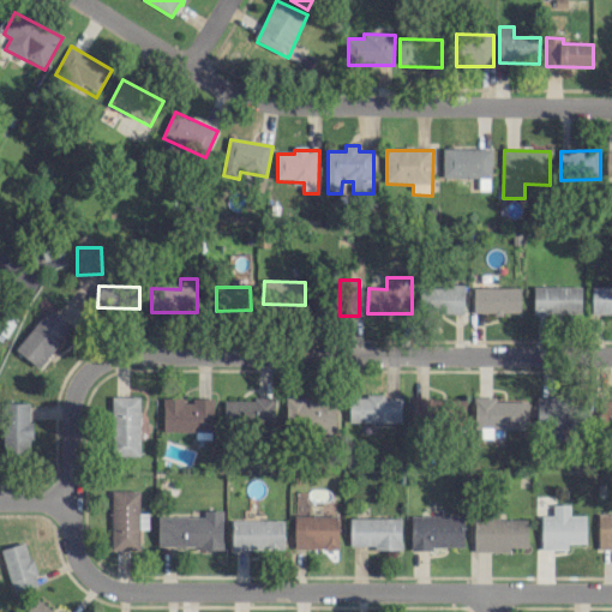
[(466,315),(466,288),(421,287),(421,313),(466,315)]
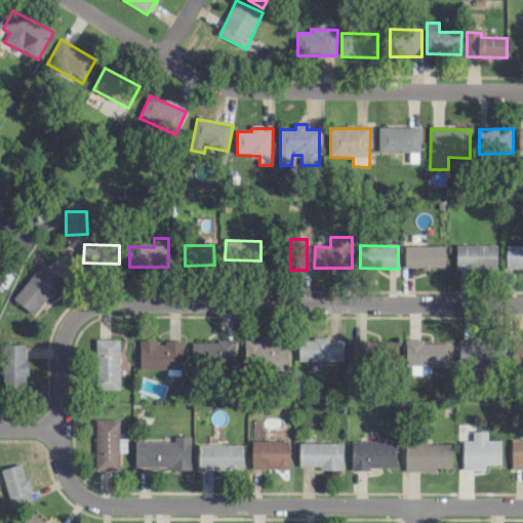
[(497,246),(457,245),(456,269),(497,269),(497,246)]
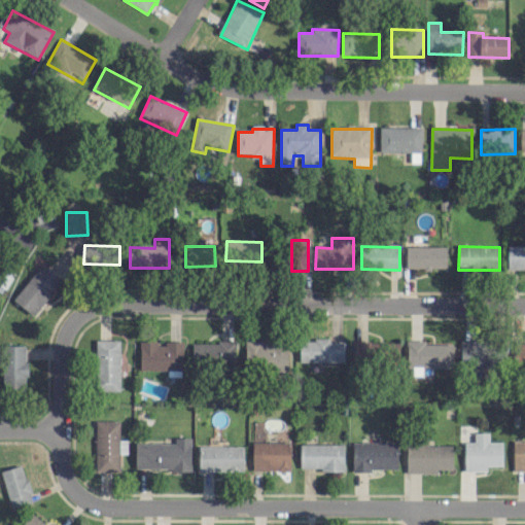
[(448,269),(448,247),(408,248),(408,271),(448,269)]
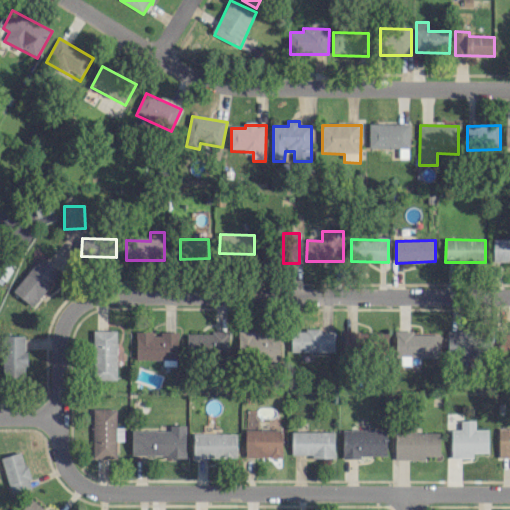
[(509,240),(494,240),(495,261),(509,261),(509,240)]
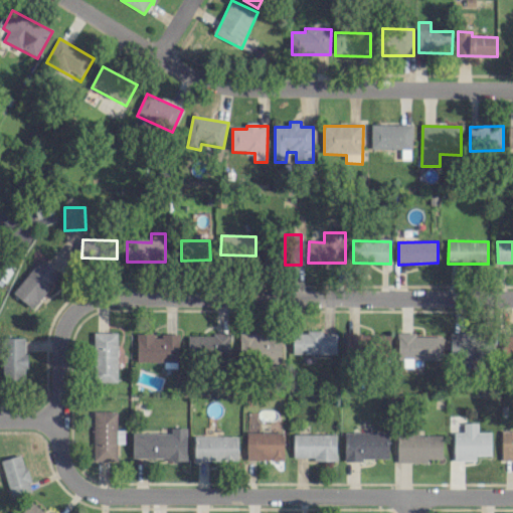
[(15,297),(37,310),(61,272),(38,258),(15,297)]
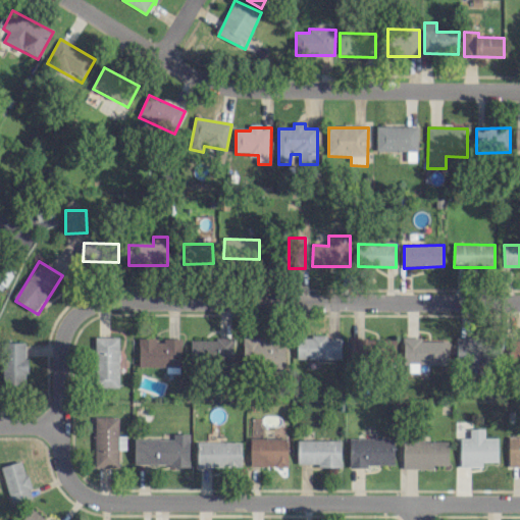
[(119,388),(120,339),(98,338),(97,388),(119,388)]
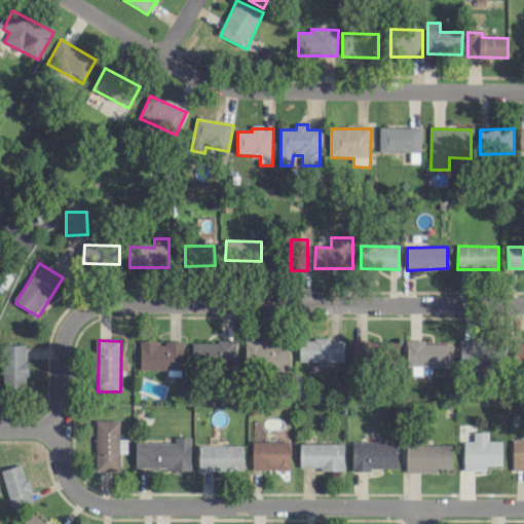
[(300,363),(344,364),(345,341),(300,340),(300,363)]
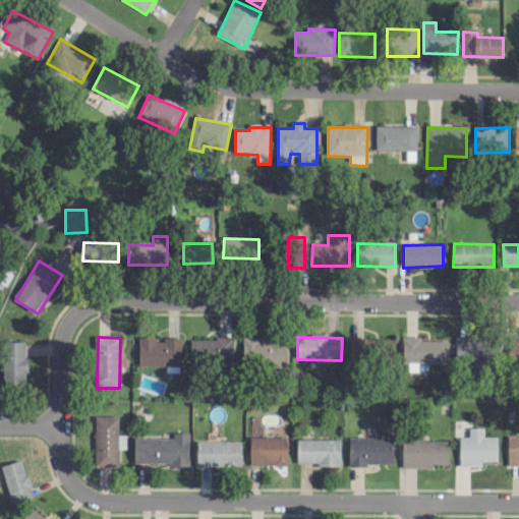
[(182,340),(157,340),(157,338),(139,338),(139,367),(181,368),(182,340)]
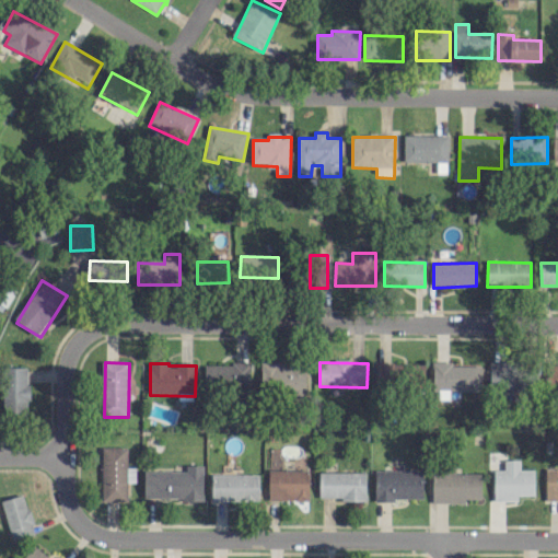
[(483,393),(481,367),(454,367),(454,363),(433,363),(434,393),(483,393)]
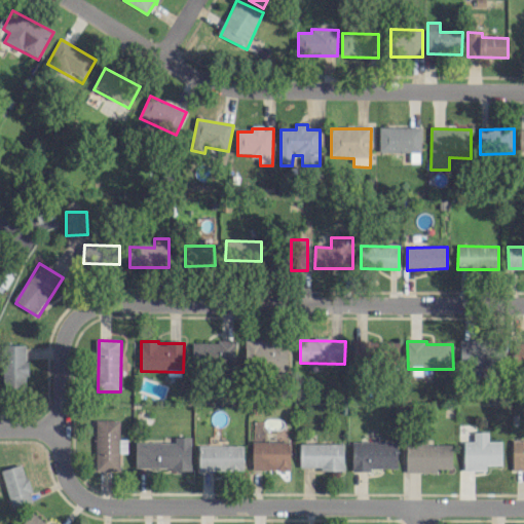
[(289,343),(247,342),(246,369),(288,370),(289,343)]
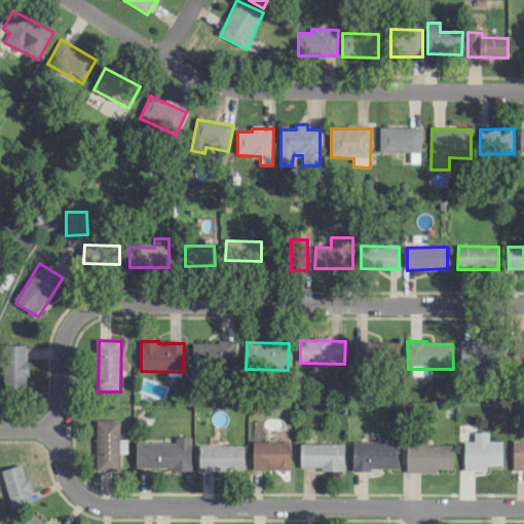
[(352,366),(380,367),(380,362),(400,363),(400,343),(382,343),(382,342),(353,342),(352,366)]
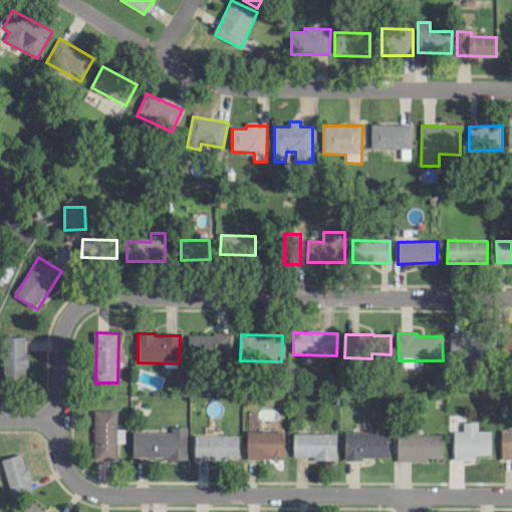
[(483,334),(450,334),(450,359),(482,359),(483,334)]
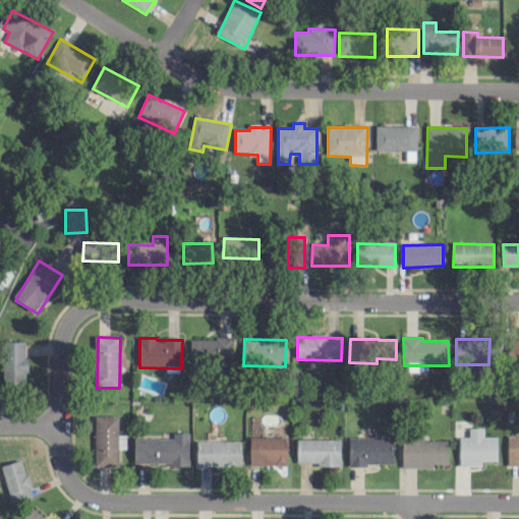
[(191,340),(191,362),(234,363),(234,340),(191,340)]
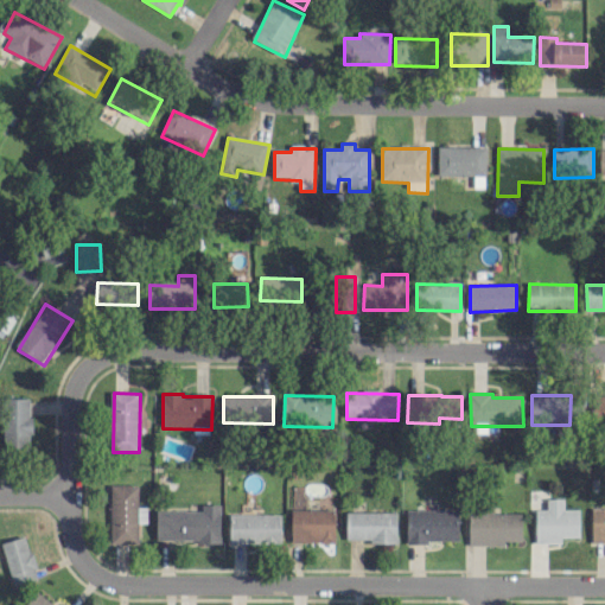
[(5,452),(32,451),(31,400),(4,400),(5,452)]
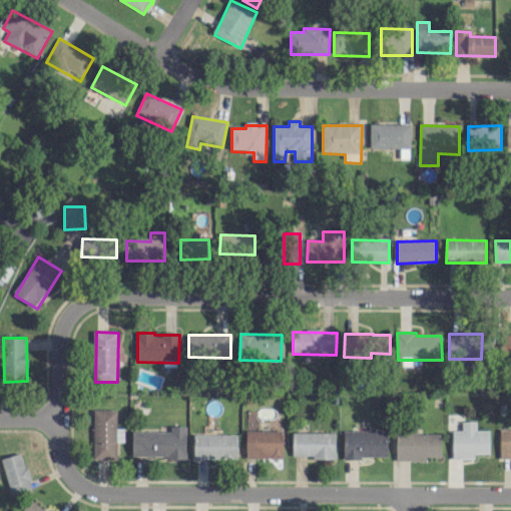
[(118,429),(117,411),(94,411),(95,461),(117,460),(117,443),(125,442),(124,429),(118,429)]
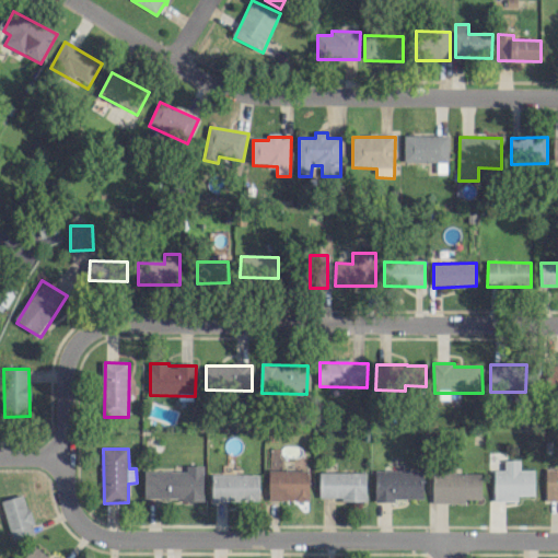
[(535,471),(521,471),(521,461),(506,462),(506,472),(495,472),(495,502),(519,502),(519,497),(535,497),(535,471)]
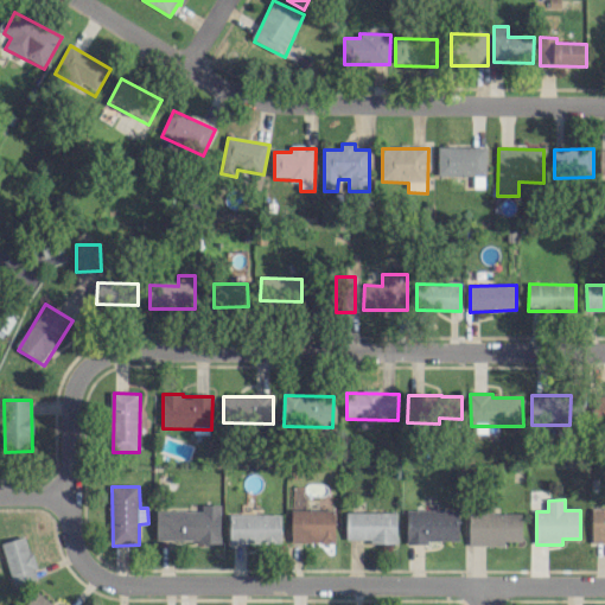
[(158,513),(158,542),(222,542),(222,505),(203,505),(203,513),(158,513)]
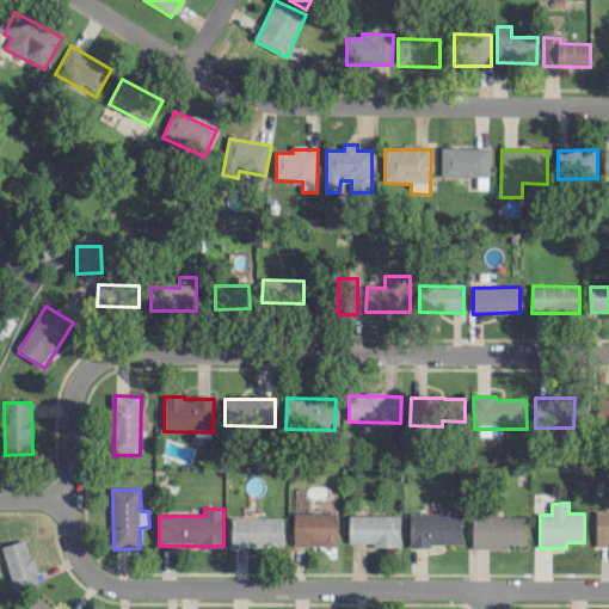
[(608,512),(596,514),(596,547),(608,547),(608,512)]
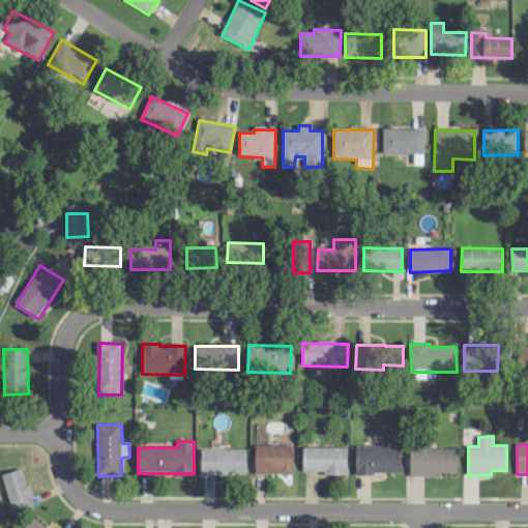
[(402,474),(401,445),(355,446),(355,474),(402,474)]
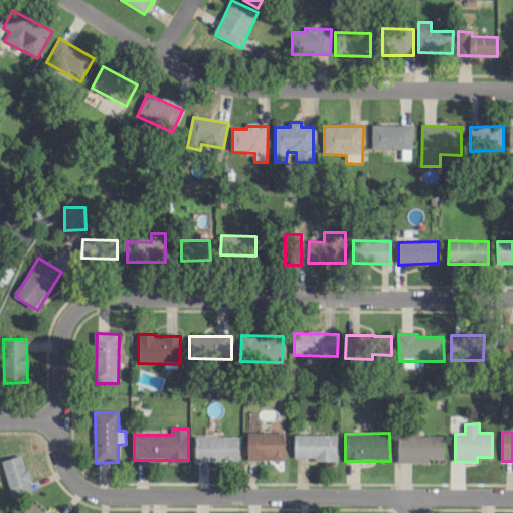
[(285,434),(247,434),(248,461),(285,460),(285,434)]
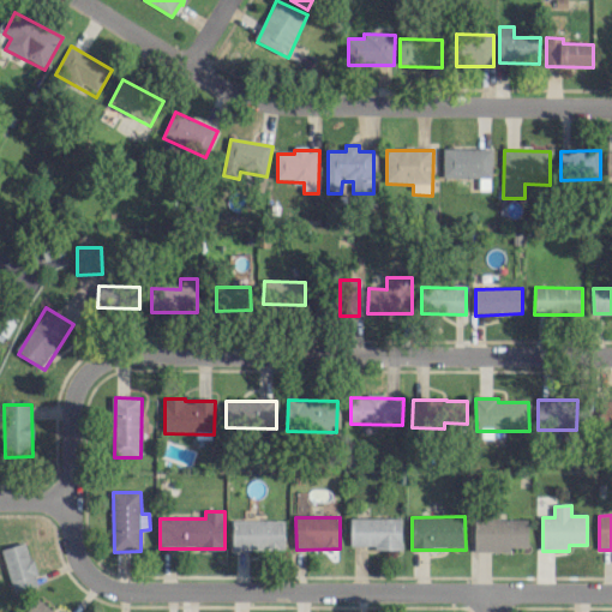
[(403,550),(402,519),(351,520),(352,550),(403,550)]
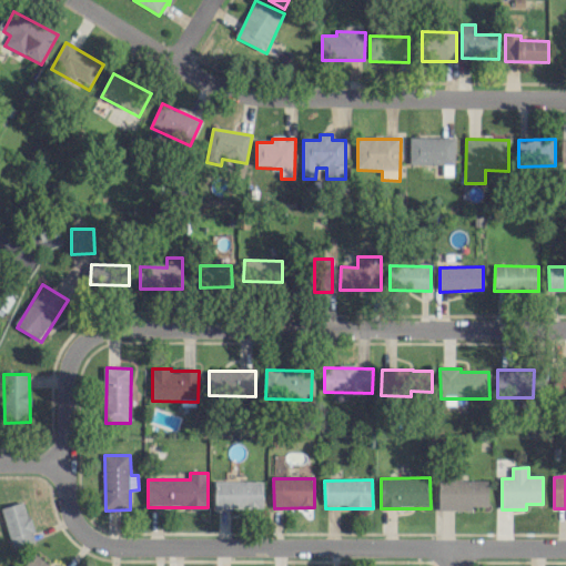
[(488,507),(488,482),(440,482),(440,512),(474,512),(474,507),(488,507)]
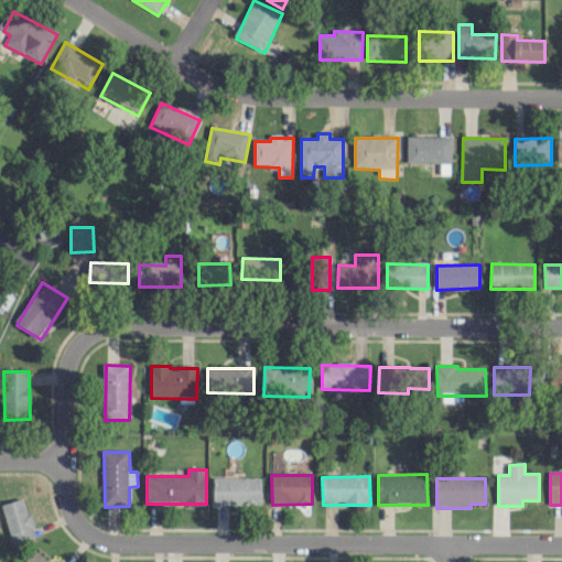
[(214,505),(261,505),(262,479),(215,479),(214,505)]
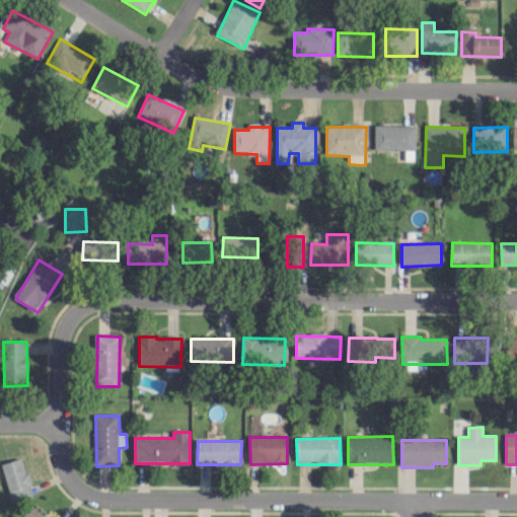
[(33,497),(23,459),(2,465),(12,503),(33,497)]
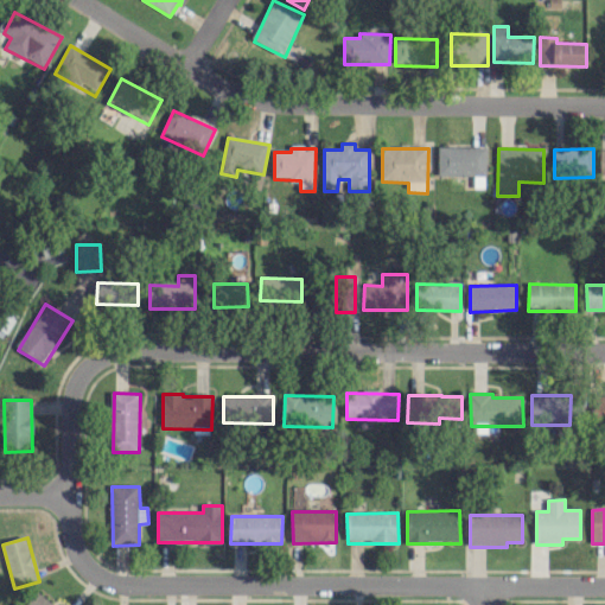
[(53,604),(34,593),(26,604),(53,604)]
